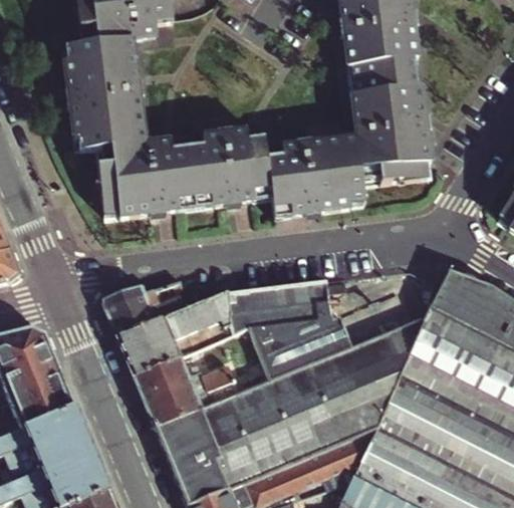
[(127,38),(133,38),(158,35),(156,21),(174,19),(172,0),(75,0),(76,5),(84,25),(79,27),(83,26),(85,43),(70,45),(79,67),(98,60),(118,128),(78,146),(79,151),(102,149),(103,166),(96,166),(102,220),(271,201),(273,218),(292,216),(294,214),(336,211),(349,209),(349,206),(363,204),(361,179),(378,177),(379,185),(428,179),(427,164),(431,164),(431,162),(430,154),(421,85),(417,86),(414,58),(418,58),(411,0),(339,0),(347,66),(352,66),(356,93),(350,94),(356,139),(356,143),(342,144),(341,140),(282,147),(284,159),(267,161),(265,142),(248,144),(246,132),(203,137),(204,149),(171,153),(170,141),(145,144),(141,144),(139,131),(144,131),(135,53),(130,53),(127,38)]
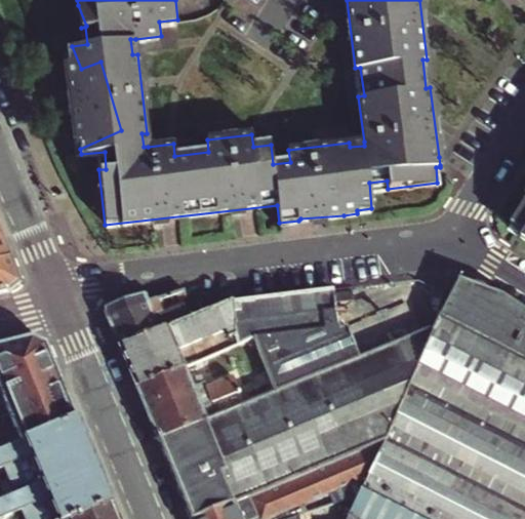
[(81,69),(72,46),(69,46),(71,62),(65,63),(74,142),(80,141),(80,149),(121,130),(101,62),(81,69)]
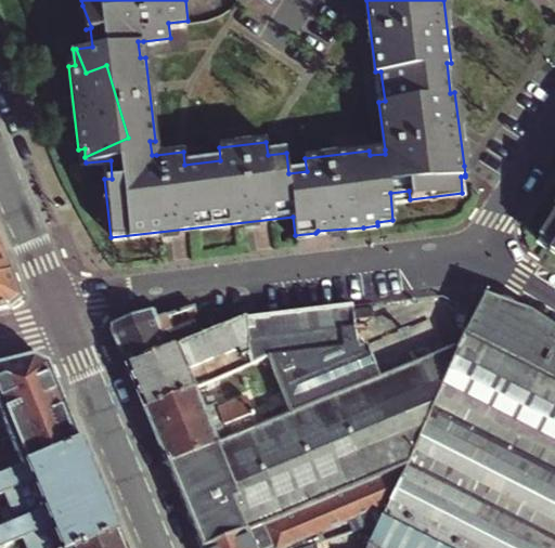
[(245,134),(244,125),(210,129),(211,138),(245,134)]
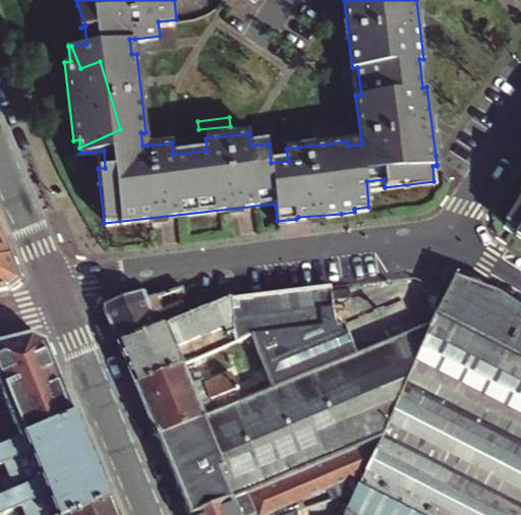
[(345,133),(344,125),(312,129),(313,137),(345,133)]
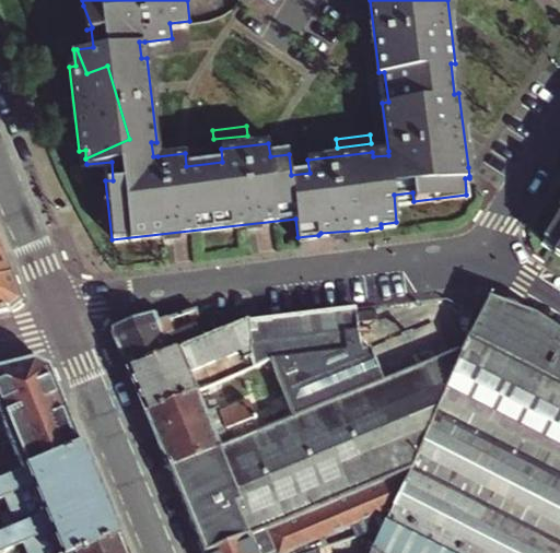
[(559,214),(546,237),(557,244),(553,249),(559,253),(559,214)]
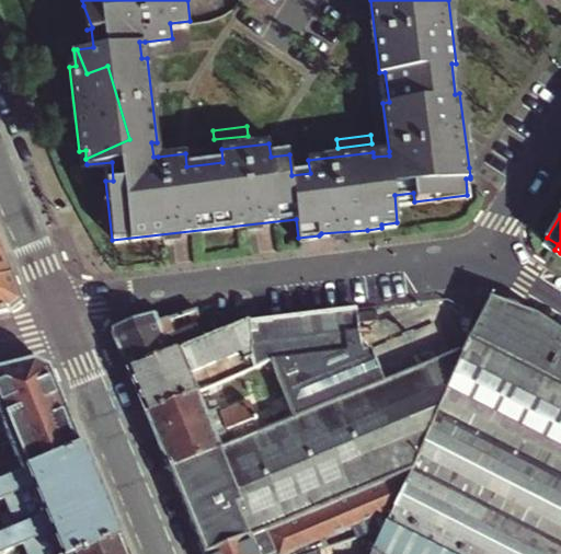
[(0,311),(8,310),(21,297),(1,250),(0,250),(0,311)]
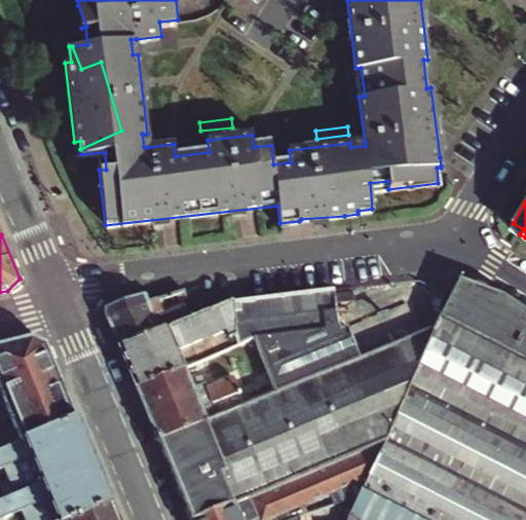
[(525,519),(525,446),(425,383),(474,282),(456,276),(436,324),(415,332),(407,349),(421,357),(400,405),(386,436),(370,472),(364,484),(431,519),(525,519)]
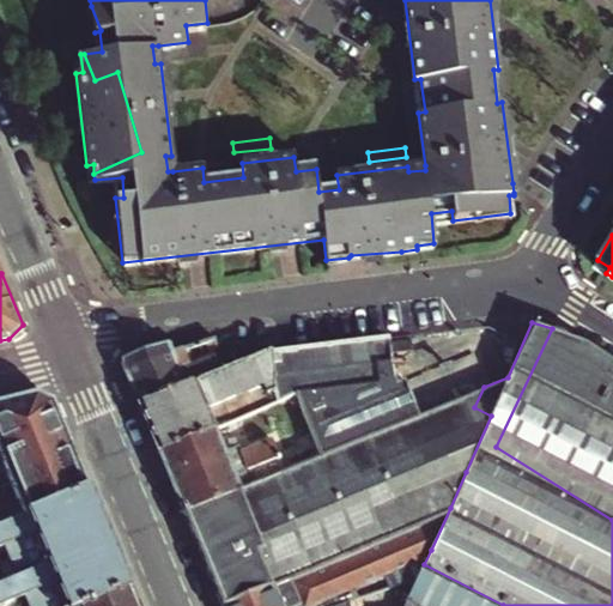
[(612,357),(589,343),(552,328),(496,447),(612,520),(612,357)]
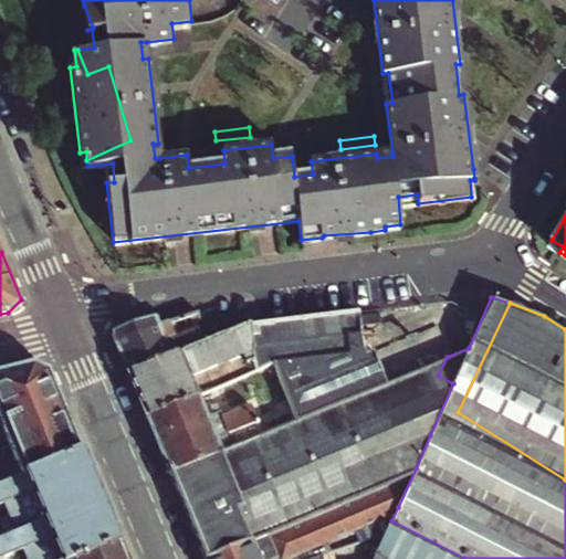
[(146,413),(198,391),(272,360),(282,382),(352,355),(348,334),(363,331),(359,307),(249,320),(232,327),(217,334),(202,340),(129,371),(146,413)]
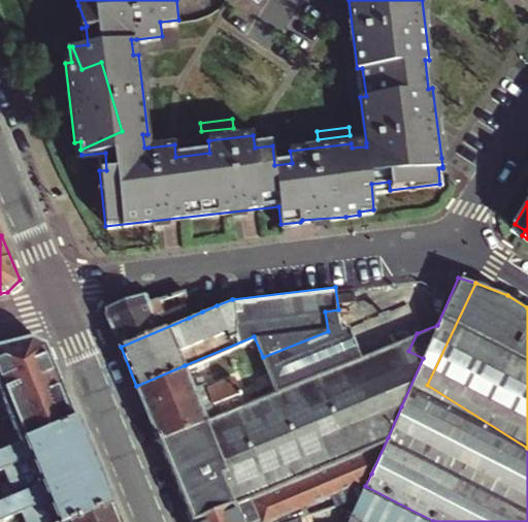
[(121,347),(189,318),(183,304),(172,310),(166,295),(149,301),(146,296),(105,312),(121,347)]
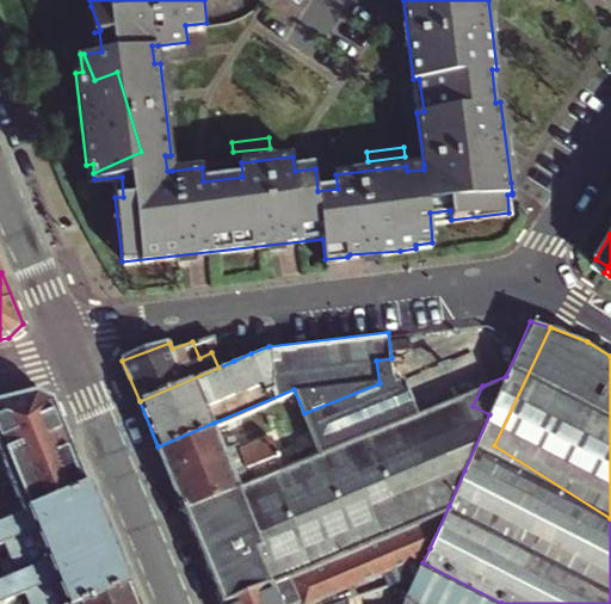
[(380,383),(304,413),(320,449),(285,463),(183,506),(223,603),(449,506),(464,470),(489,414),(473,406),(482,386),(448,399),(417,412),(405,377),(395,378),(392,358),(376,361),(380,383)]
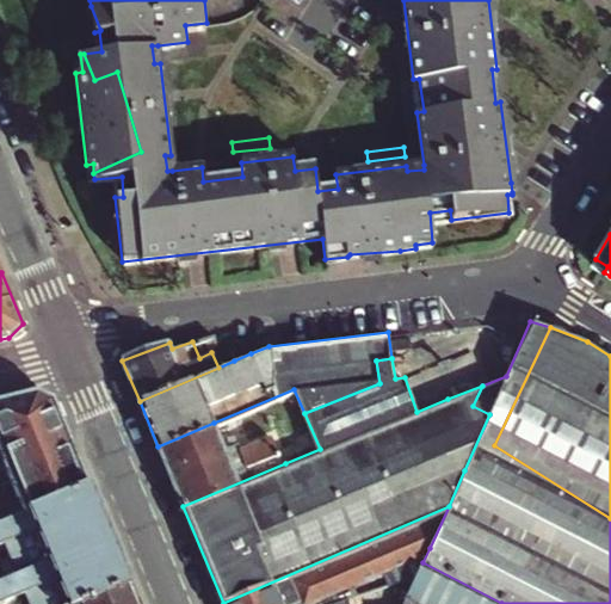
[(36,390),(0,399),(0,450),(25,510),(90,482),(54,399),(36,390)]
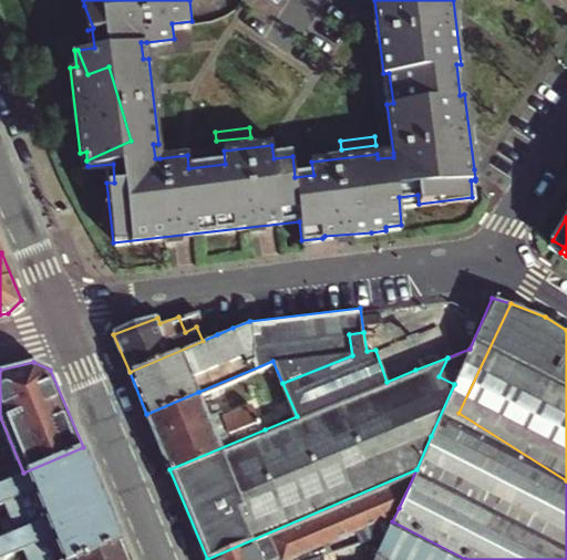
[(169,469),(265,429),(253,401),(224,413),(222,407),(207,414),(198,392),(146,414),(169,469)]
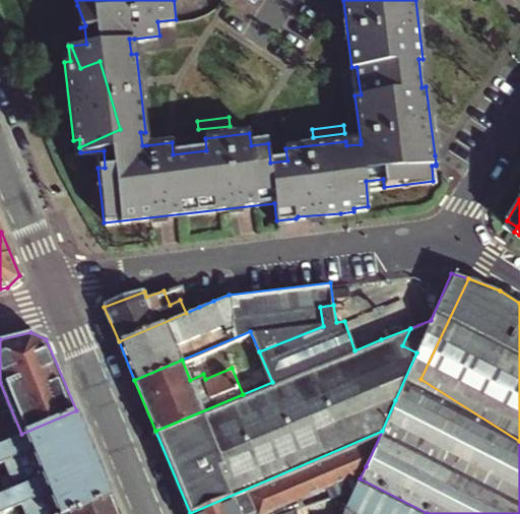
[(94,455),(76,410),(21,434),(0,443),(0,462),(30,450),(38,467),(14,476),(18,488),(94,455)]
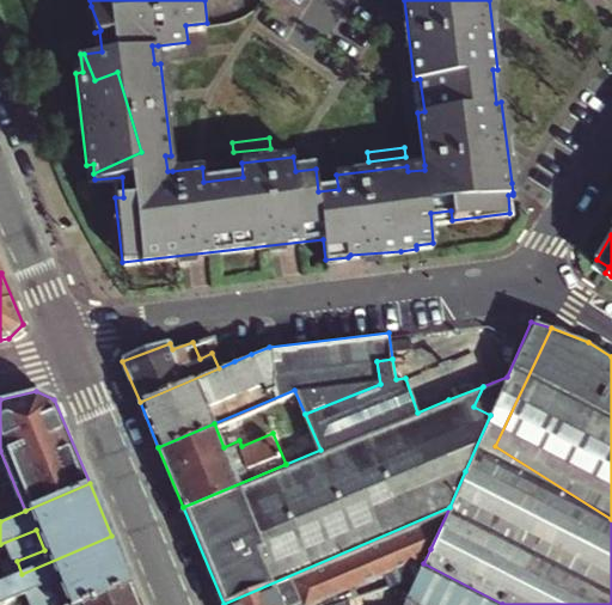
[(423,563),(430,549),(450,507),(224,604),(314,604),(347,592),(410,572),(418,576),(423,563)]
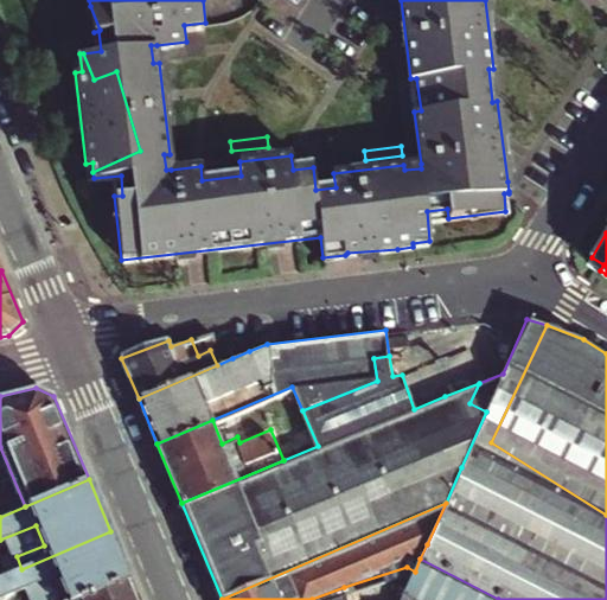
[(74,599),(129,578),(110,531),(21,569),(0,578),(0,595),(56,573),(62,589),(34,599),(74,599)]
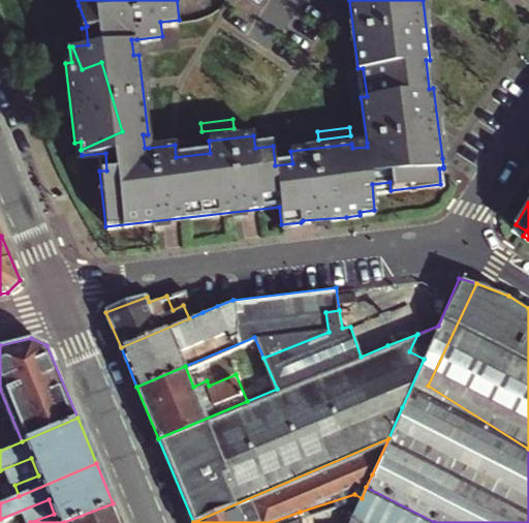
[(434,522),(366,487),(362,498),(354,513),(368,522),(434,522)]
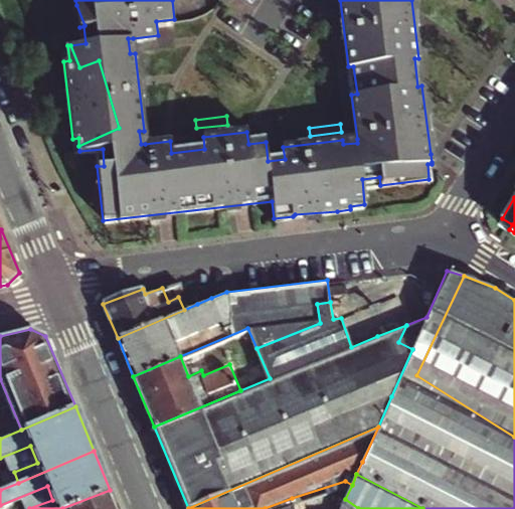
[(118,508),(110,490),(62,508),(118,508)]
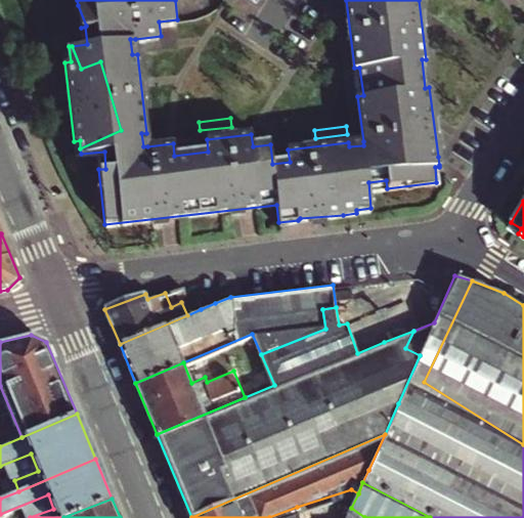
[(301,517),(297,507),(269,517),(301,517)]
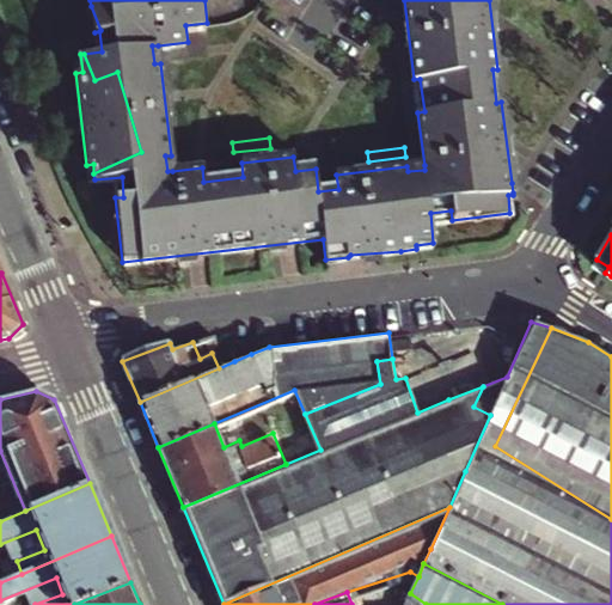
[(426,604),(410,593),(405,604),(403,604),(426,604)]
